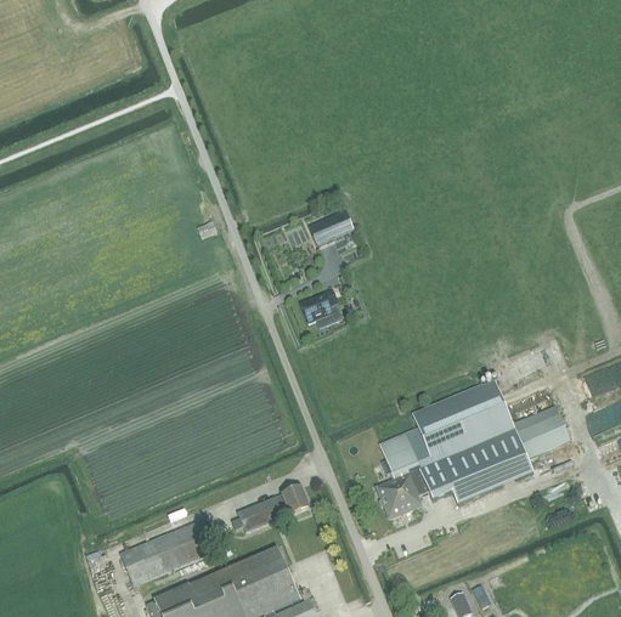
[(316,245),(353,228),(344,208),(308,225),(316,245)]
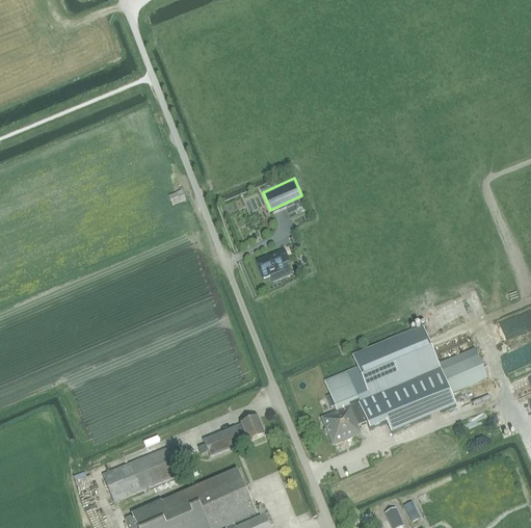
[(171,203),(184,198),(181,187),(167,193),(171,203)]
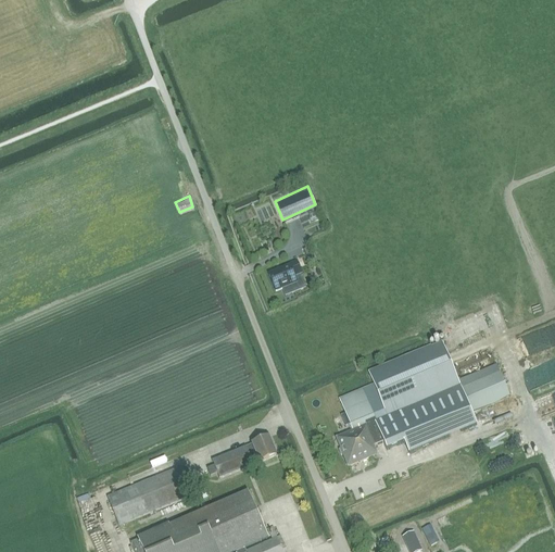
[(231,212),(238,224),(242,222),(239,214),(247,211),(244,207),(231,212)]
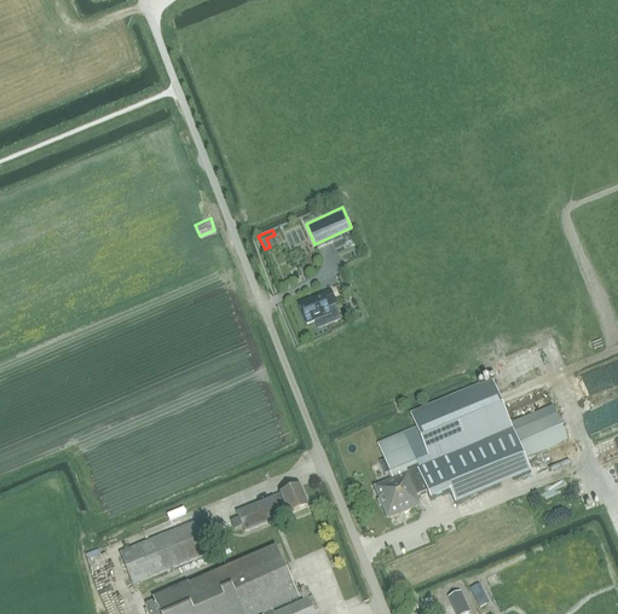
[(298,301),(301,311),(306,319),(330,310),(328,305),(335,301),(330,288),(298,301)]
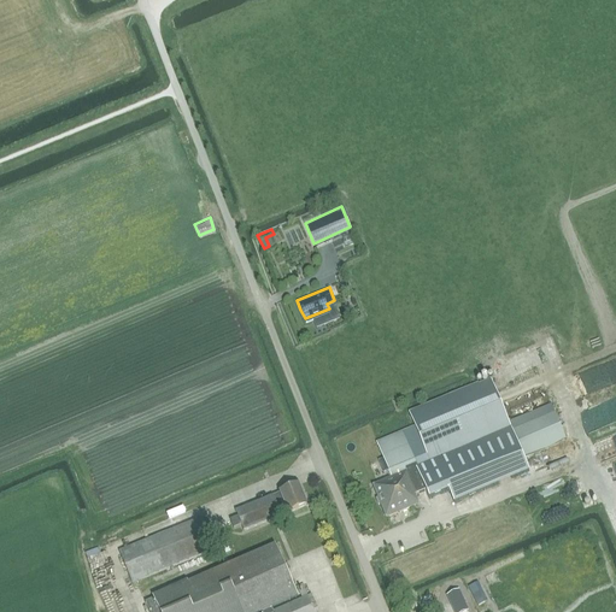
[(428,457),(440,452),(510,423),(490,375),(408,410),(428,457)]
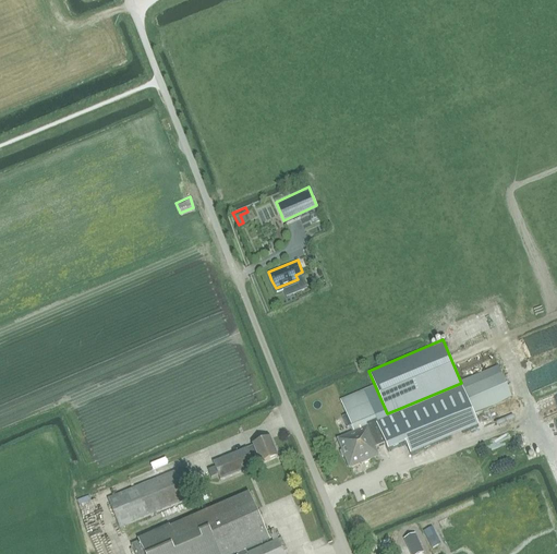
[(500,371),(462,386),(472,410),(510,395),(500,371)]
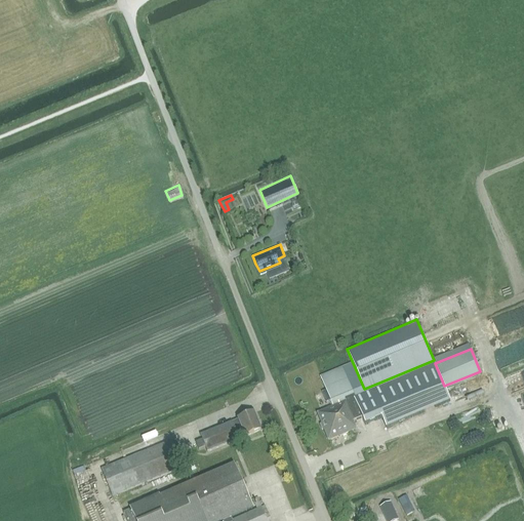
[(356,397),(347,401),(353,417),(361,414),(364,422),(380,414),(385,425),(449,398),(444,386),(435,363),(434,360),(374,385),(364,389),(364,390),(354,395),(356,397)]
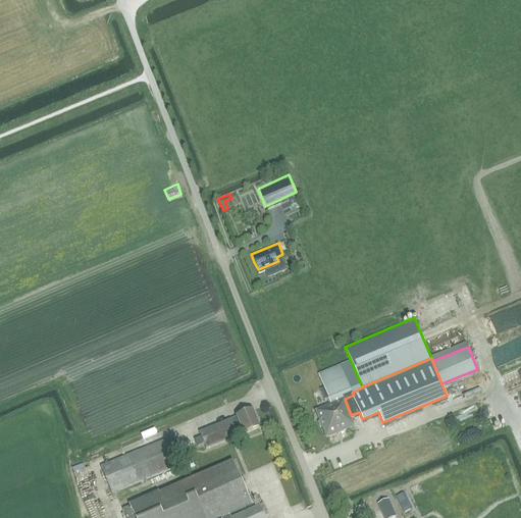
[(354,395),(352,393),(346,375),(341,377),(334,364),(318,371),(323,384),(329,382),(335,398),(343,395),(345,399),(354,395)]
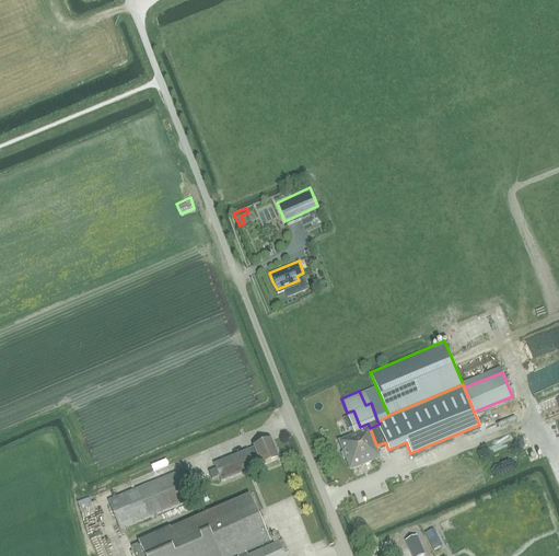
[(353,429),(338,436),(344,449),(340,450),(342,455),(346,454),(350,466),(379,454),(375,446),(376,446),(370,428),(368,424),(360,427),(353,429)]
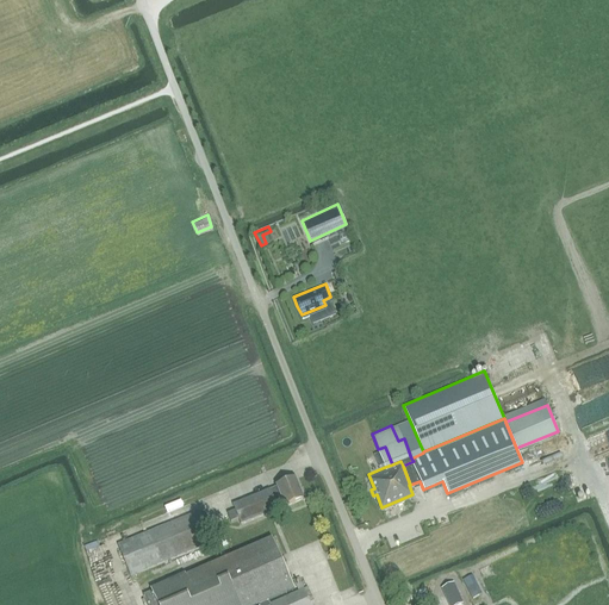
[(275,484),(231,501),(234,506),(227,510),(230,518),(237,516),(240,522),(283,504),(284,504),(302,496),(294,475),(275,482),(275,484)]
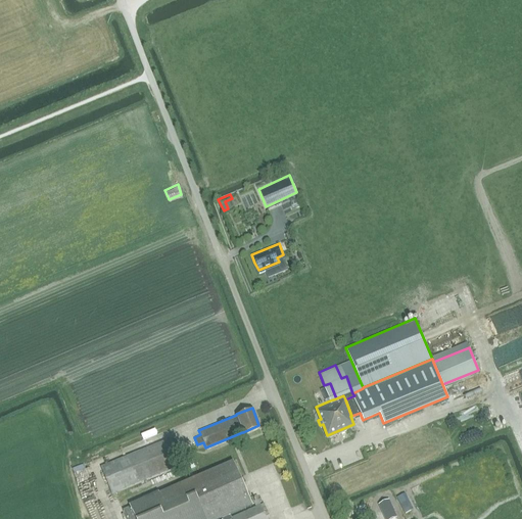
[(100,464),(107,484),(110,491),(180,463),(169,435),(100,464)]
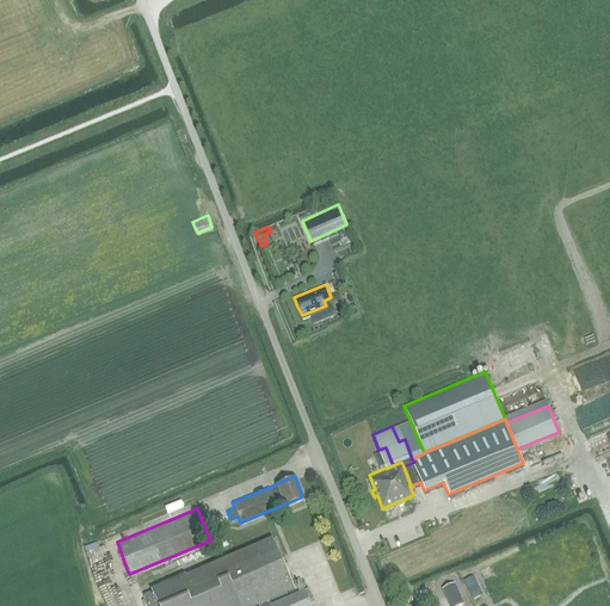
[(152,589),(143,593),(148,605),(252,605),(259,604),(260,605),(259,605),(312,605),(303,587),(301,580),(295,582),(297,589),(270,601),(269,599),(295,588),(293,583),(279,554),(271,536),(219,558),(170,580),(168,579),(151,587),(152,589)]
